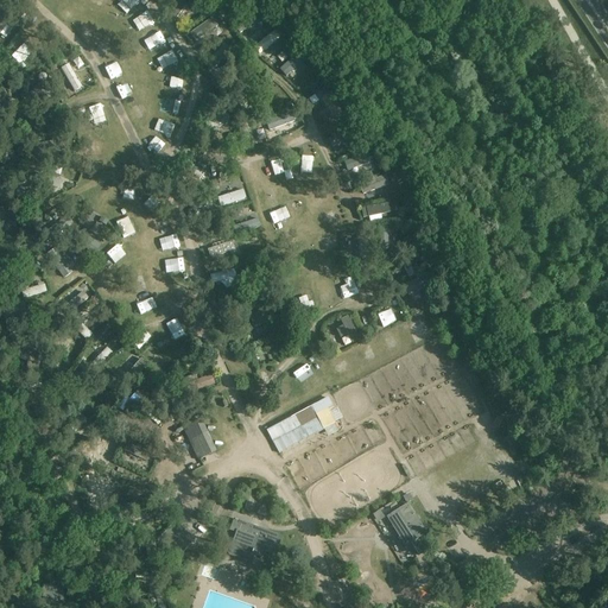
[(130,0),(118,0),(116,1),(125,10),(132,2),(130,0)]
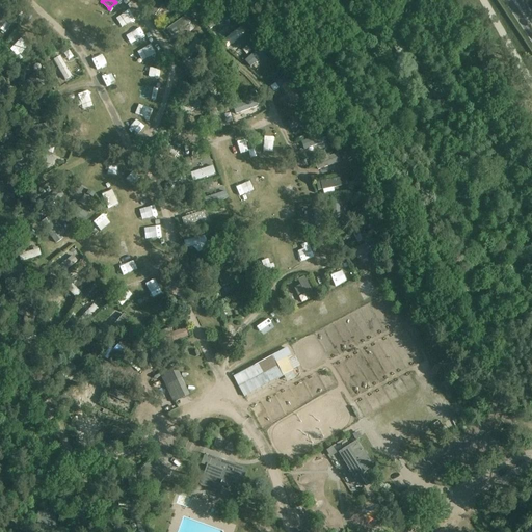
[(121,9),(110,21),(120,29),(130,18),(121,9)]
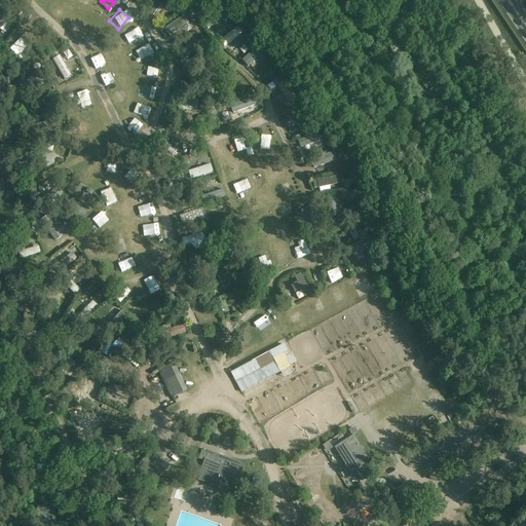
[(133,25),(120,33),(129,45),(142,37),(133,25)]
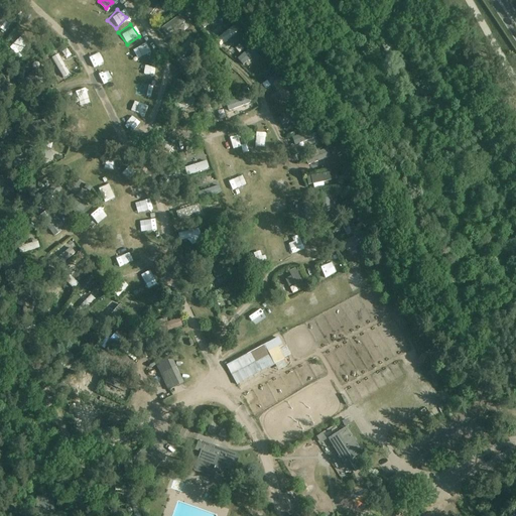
[(222,46),(238,31),(232,24),(216,38),(222,46)]
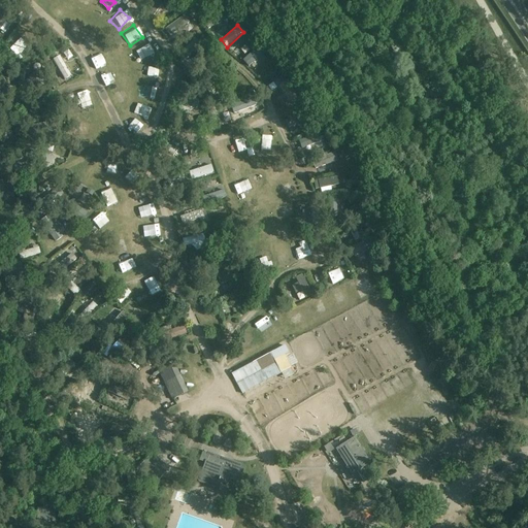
[(96,41),(88,44),(91,55),(100,52),(96,41)]
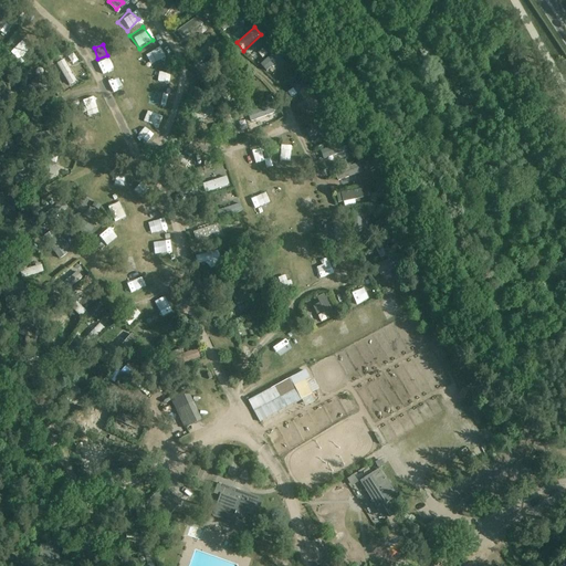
[(257,52),(262,59),(268,54),(263,48),(257,52)]
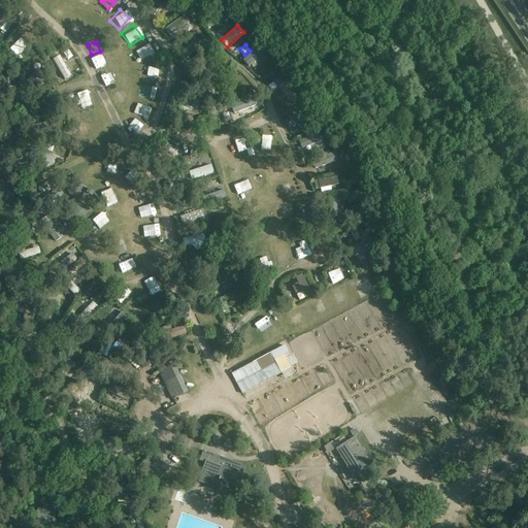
[(138,65),(154,59),(149,46),(134,53),(138,65)]
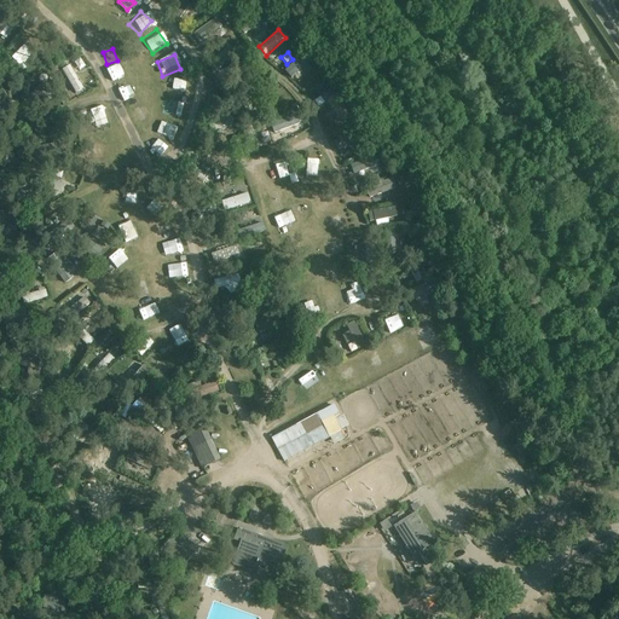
[(284,71),(290,76),(295,70),(299,74),(308,64),(299,55),(284,71)]
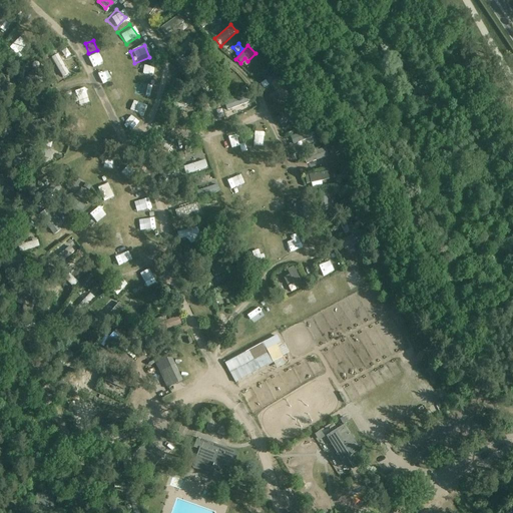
[(60,53),(53,56),(61,79),(68,76),(60,53)]
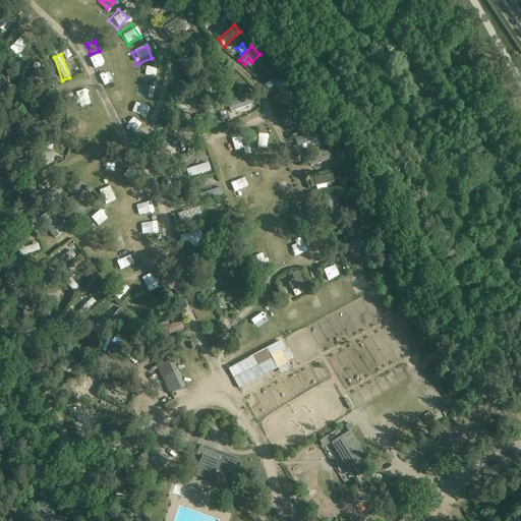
[(143,99),(149,101),(153,93),(148,91),(143,99)]
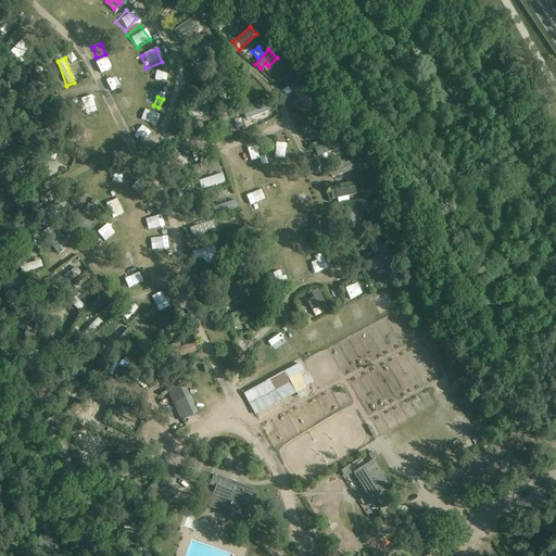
[(134,117),(146,125),(152,116),(139,108),(134,117)]
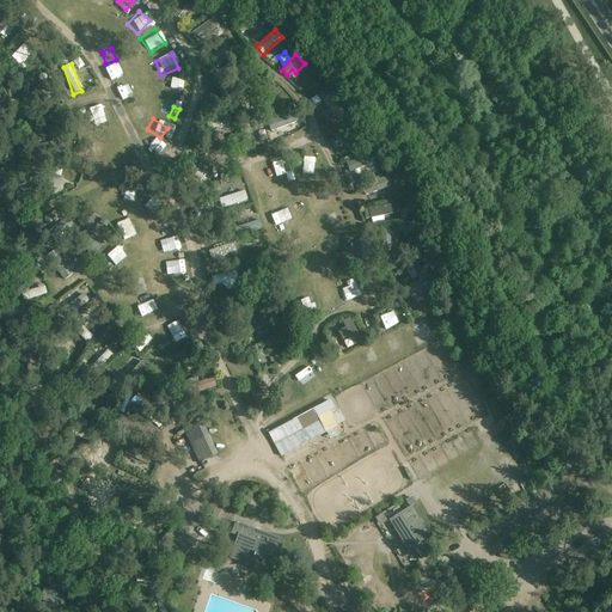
[(216,120),(209,122),(213,132),(220,129),(216,120)]
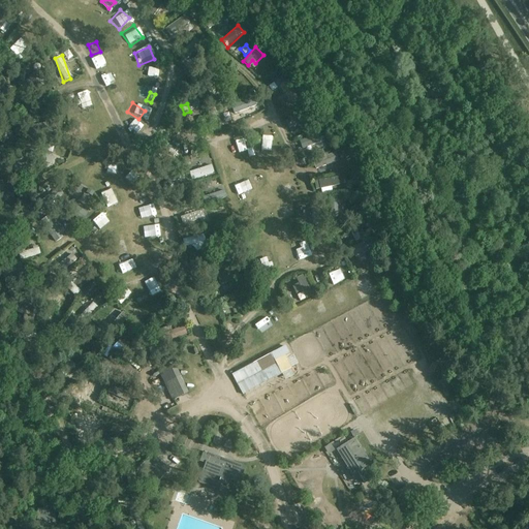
[(302,128),(298,118),(285,123),(290,133),(302,128)]
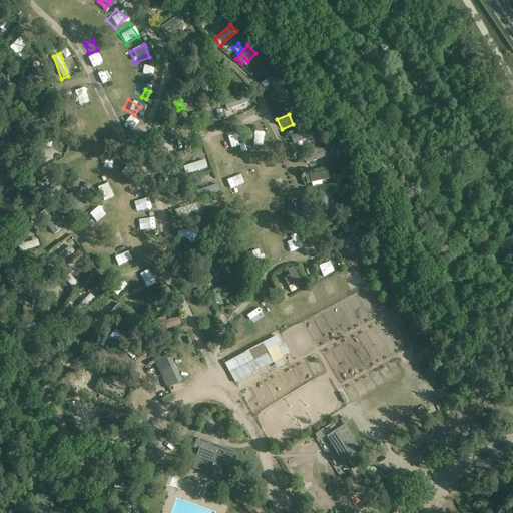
[(260,137),(251,137),(251,149),(260,149),(260,137)]
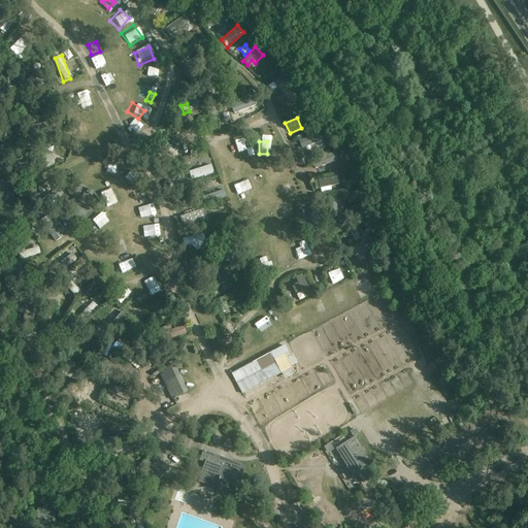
[(314,162),(315,168),(337,165),(336,158),(314,162)]
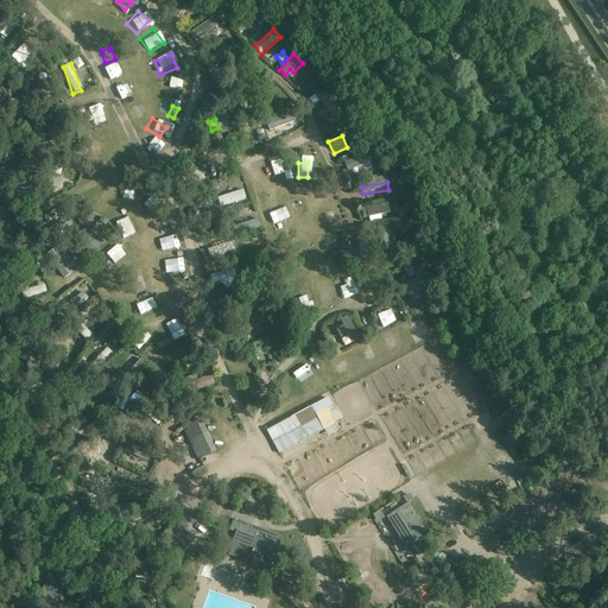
[(128,187),(124,192),(132,198),(137,192),(128,187)]
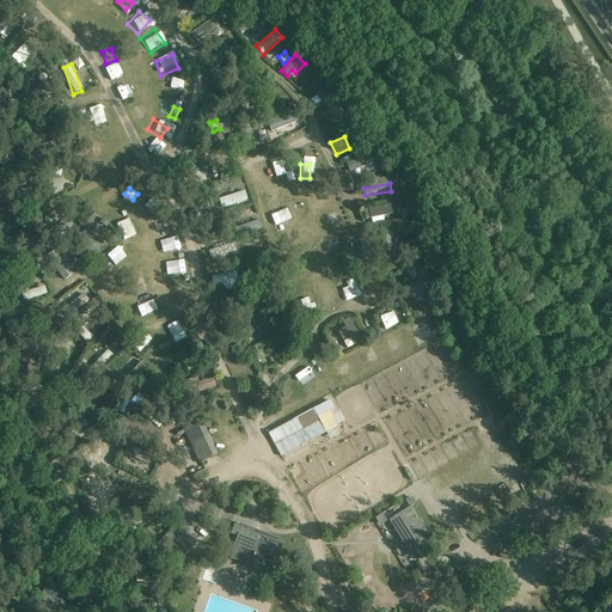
[(244,189),(227,194),(231,206),(248,200),(244,189)]
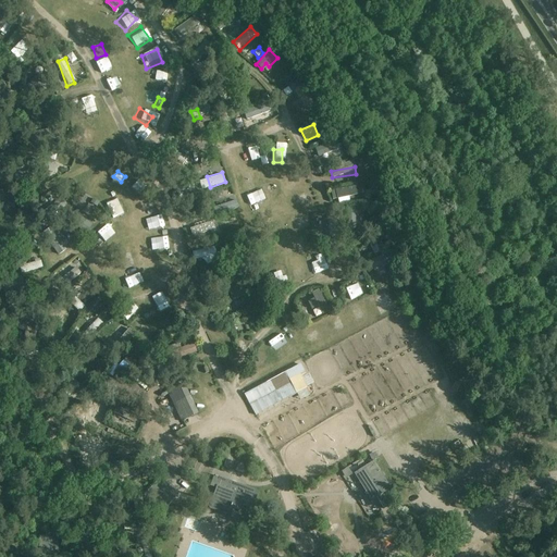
[(296,188),(302,186),(297,174),(291,177),(296,188)]
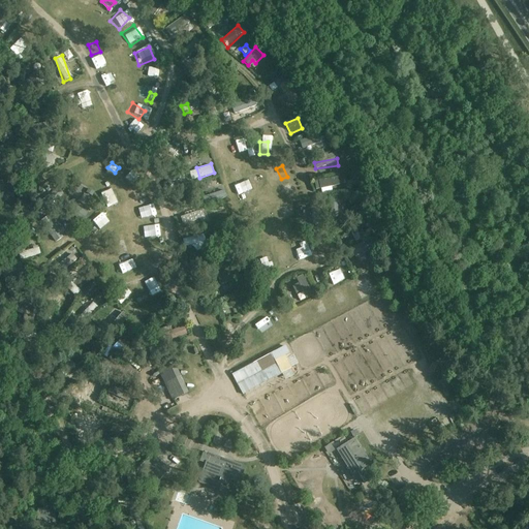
[(322,179),(324,186),(325,193),(333,192),(332,185),(338,184),(337,177),(322,179)]
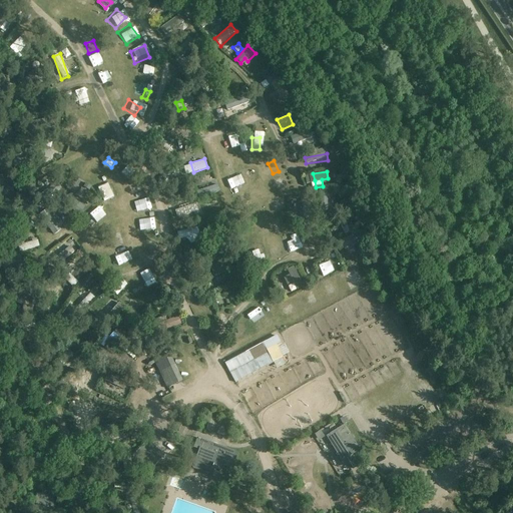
[(214,180),(195,188),(199,196),(217,189),(214,180)]
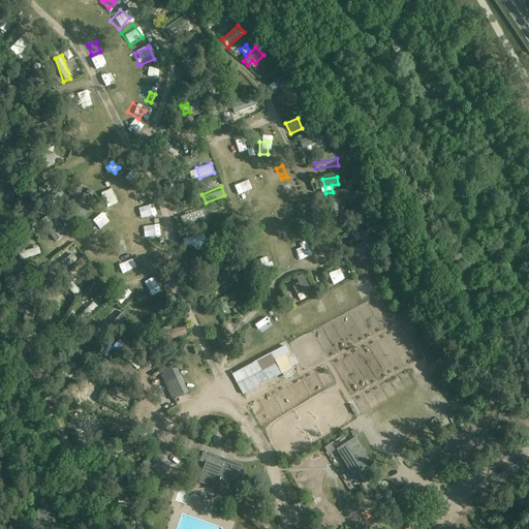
[(107,208),(118,205),(112,188),(101,191),(107,208)]
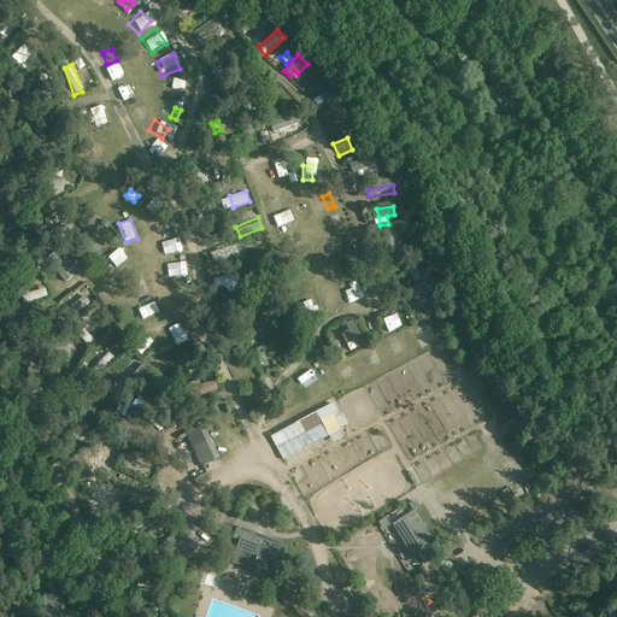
[(210,253),(213,263),(234,256),(234,258),(238,257),(236,254),(239,253),(236,245),(230,247),(229,244),(215,248),(216,251),(210,253)]
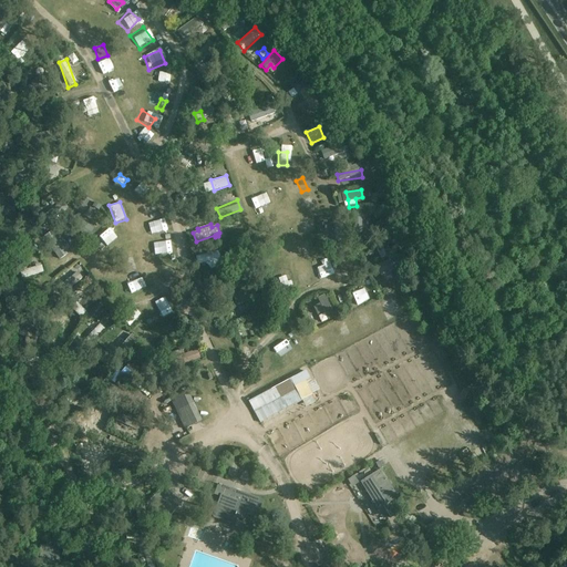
[(53,236),(59,244),(68,239),(62,230),(53,236)]
